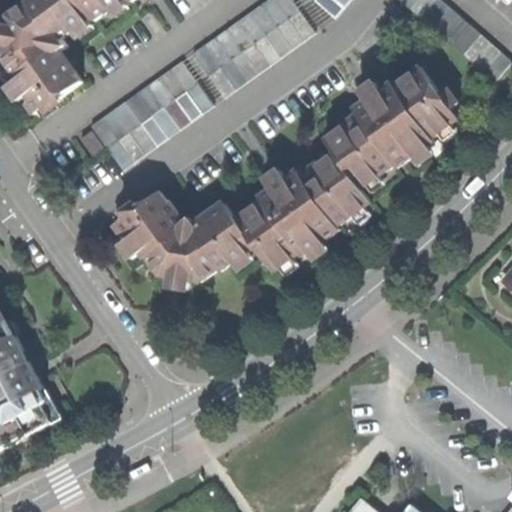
[(13,14),(11,27),(17,28),(15,45),(8,44),(7,54),(21,75),(18,77),(35,103),(40,99),(47,109),(85,83),(64,52),(72,46),(67,39),(73,35),(66,26),(80,17),(86,26),(97,19),(99,22),(130,0),(30,0),(31,2),(13,14)]
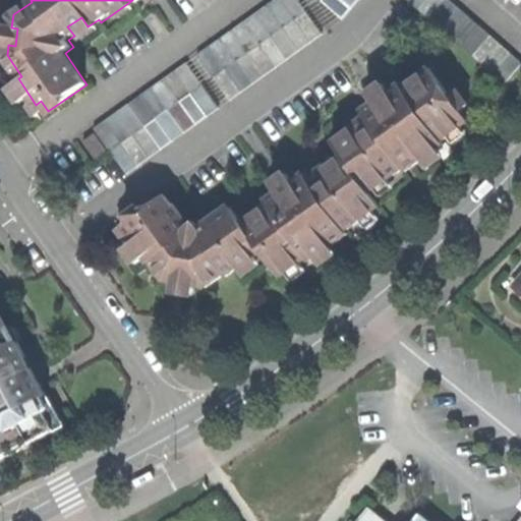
[(276,0),(198,56),(214,77),(303,14),(307,11),(299,0),(276,0)]
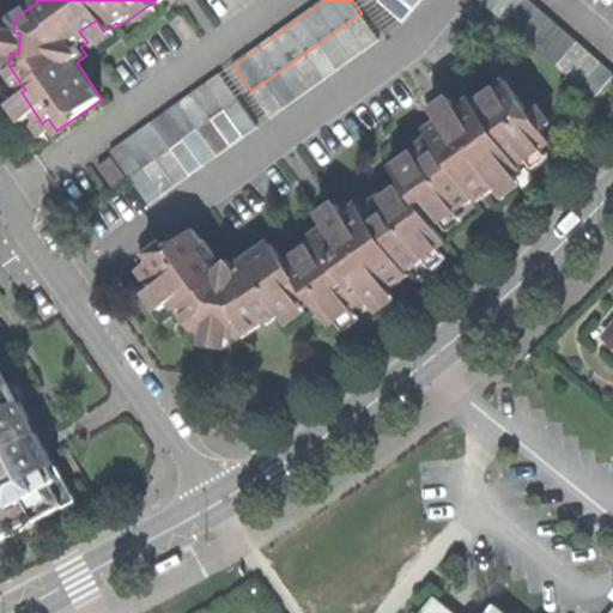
[(407,29),(424,0),(378,0),(380,0),(374,7),(407,29)]
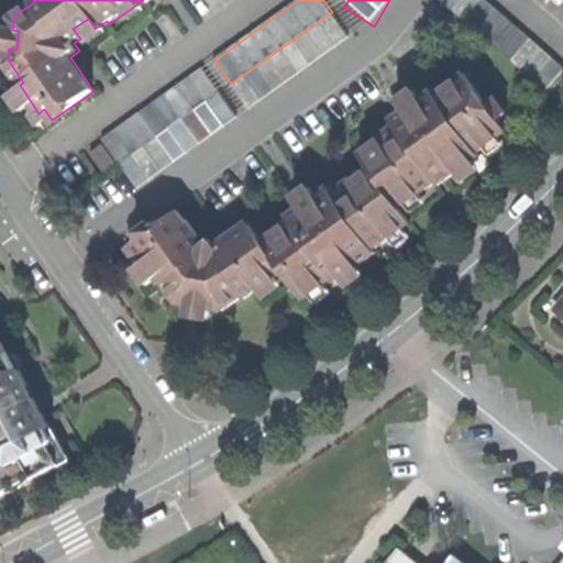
[(473,0),(452,0),(445,9),(457,19),(473,0)]
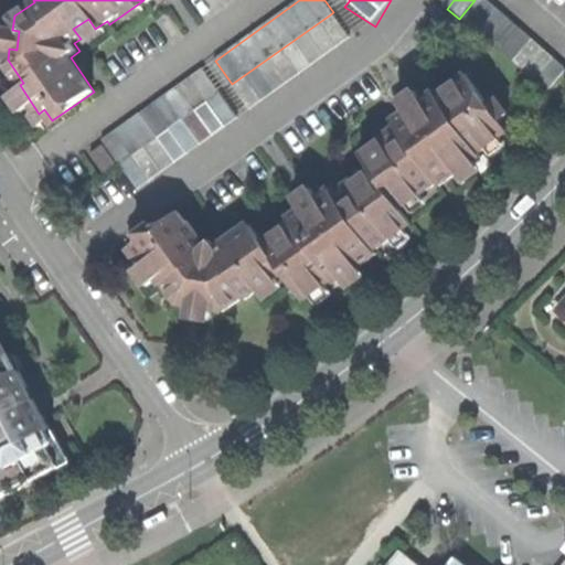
[(492,6),(486,0),(475,0),(459,19),(471,30),(492,6)]
